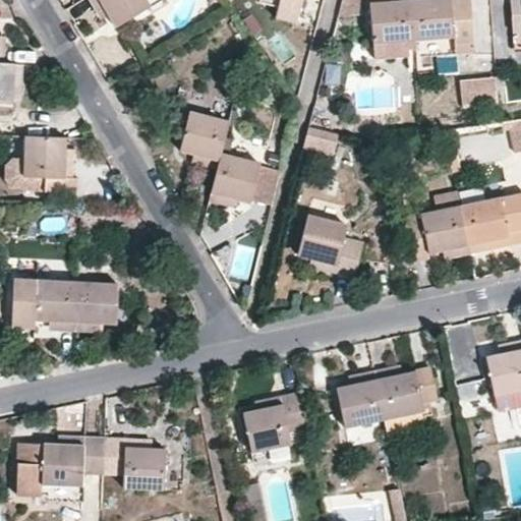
[(150,7),(145,0),(88,0),(97,14),(104,10),(114,29),(150,7)]
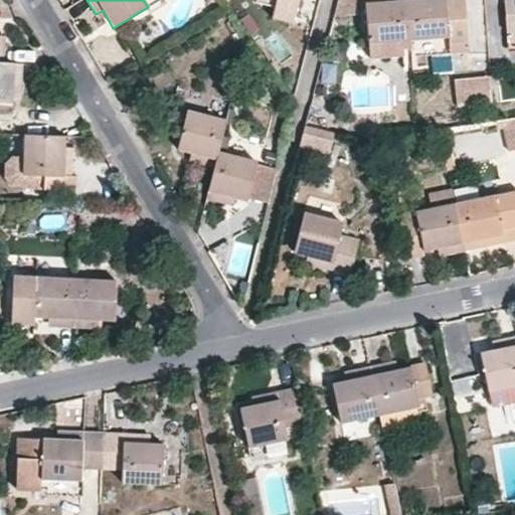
[(294,24),(299,0),(278,0),(273,19),(294,24)]
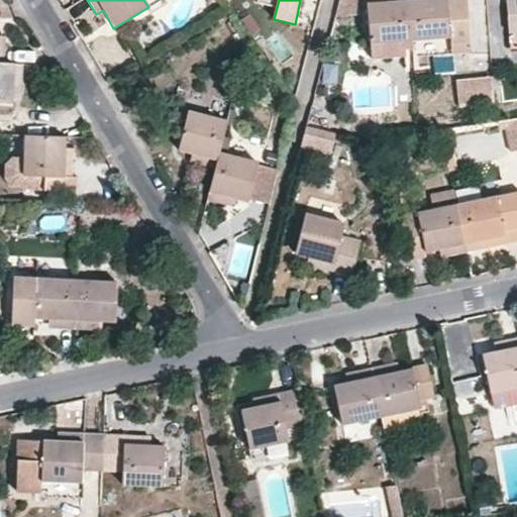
[(359,15),(357,0),(338,0),(334,17),(359,15)]
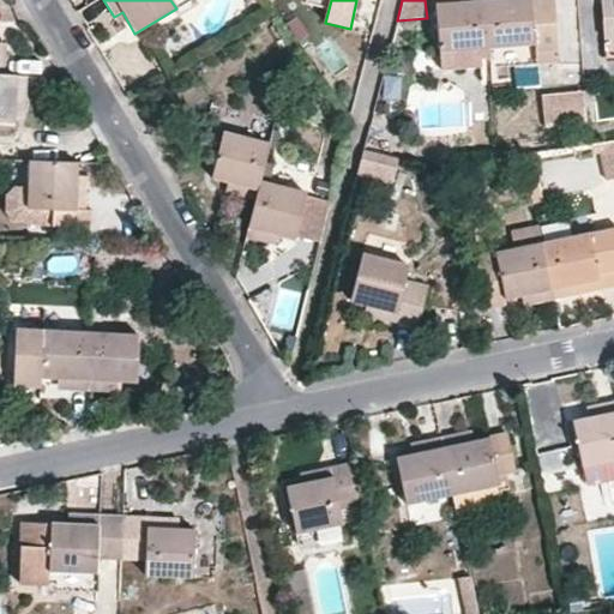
[(457,0),(457,4),(435,6),(438,52),(485,48),(481,0),(457,0)]
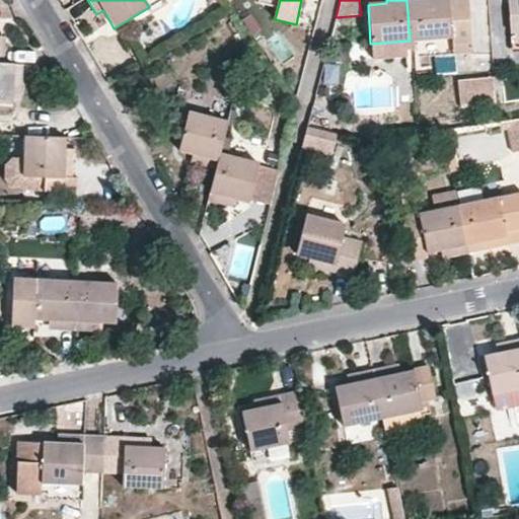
[(471,44),(467,0),(406,0),(410,41),(451,38),(452,46),(471,44)]
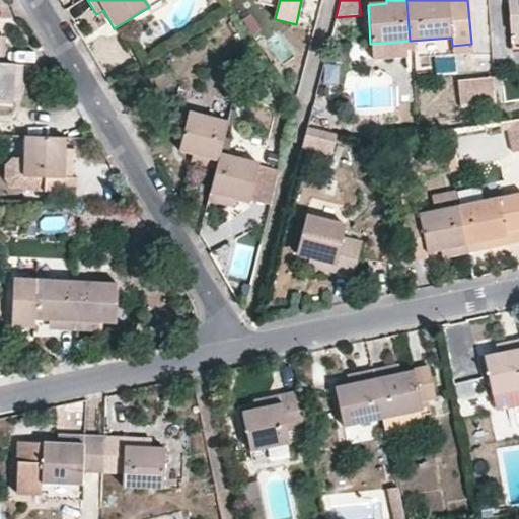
[(518,0),(508,0),(511,47),(518,46),(518,0)]
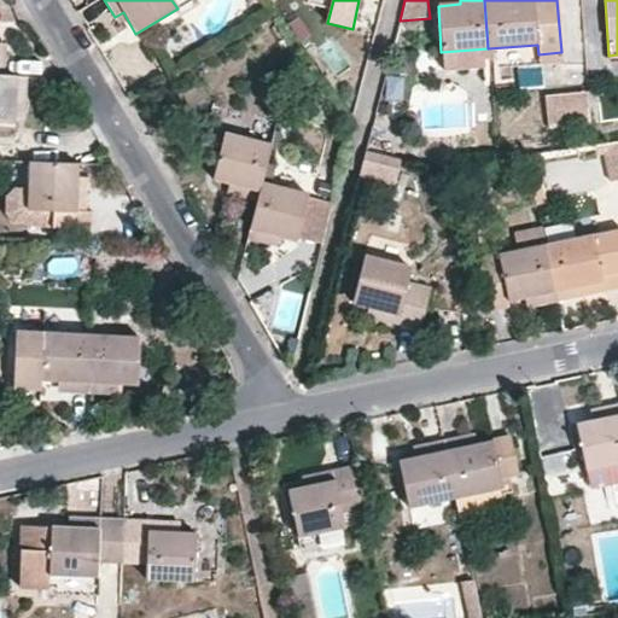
[(0,143),(13,144),(16,101),(25,103),(27,77),(5,75),(0,75),(0,143)]
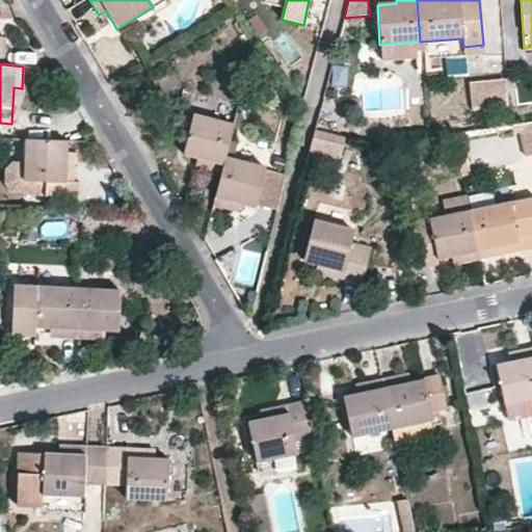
[(220,171),(224,157),(233,124),(193,113),(183,154),(201,159),(200,165),(220,171)]
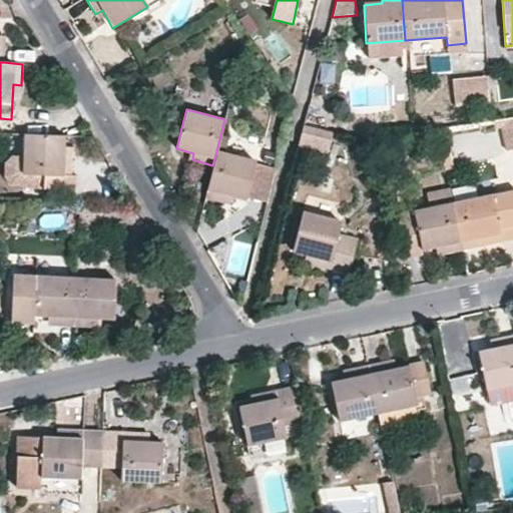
[(512,147),(512,116),(501,118),(502,127),(506,148),(512,147)]
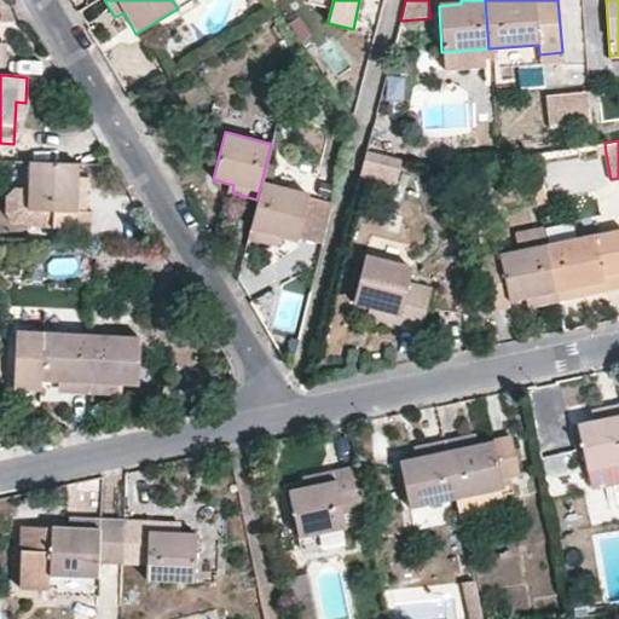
[(400,158),(365,150),(359,173),(394,181),(400,158)]
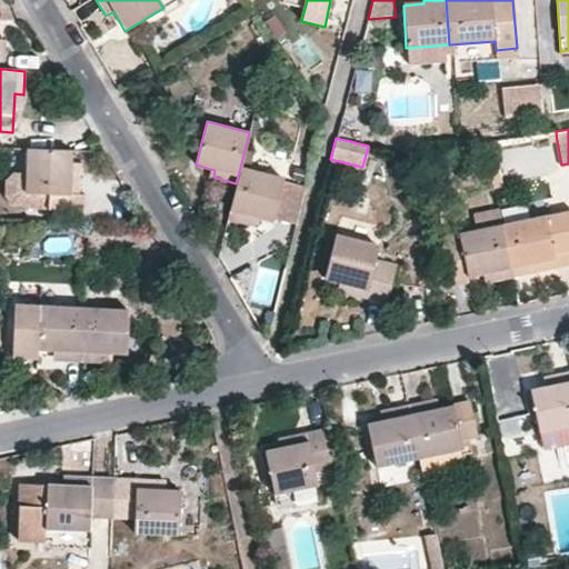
[(23,207),(47,208),(48,195),(78,196),(79,171),(70,171),(71,151),(27,150),(27,176),(11,175),(5,180),(5,197),(13,203),(23,203),(23,207)]
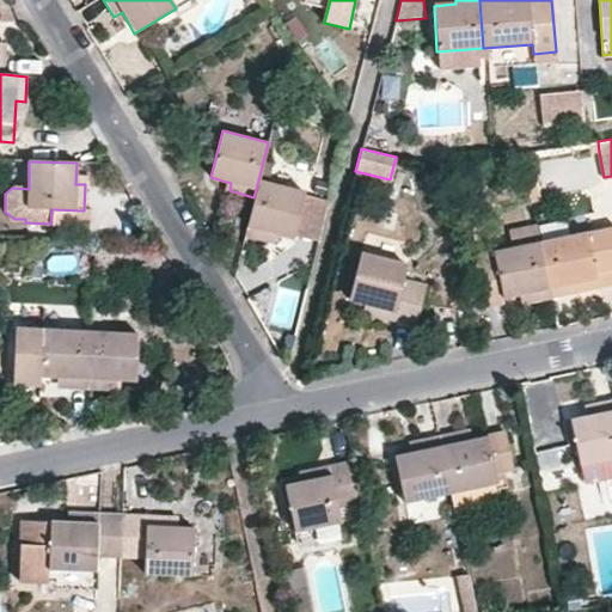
[(549,199),(542,167),(525,171),(531,202),(549,199)]
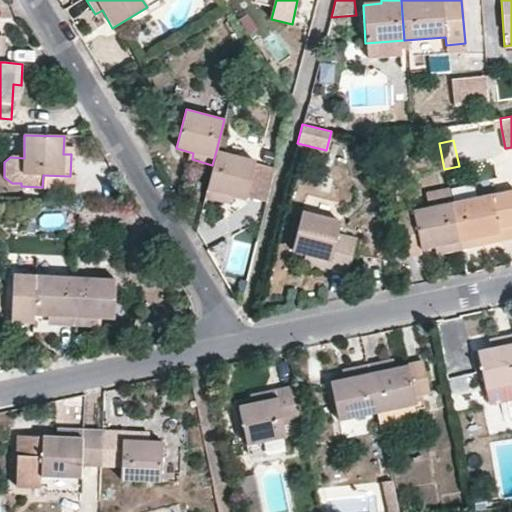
[(216,151),(212,165),(204,195),(225,200),(227,195),(246,199),(246,197),(255,163),(256,161),(216,151)]
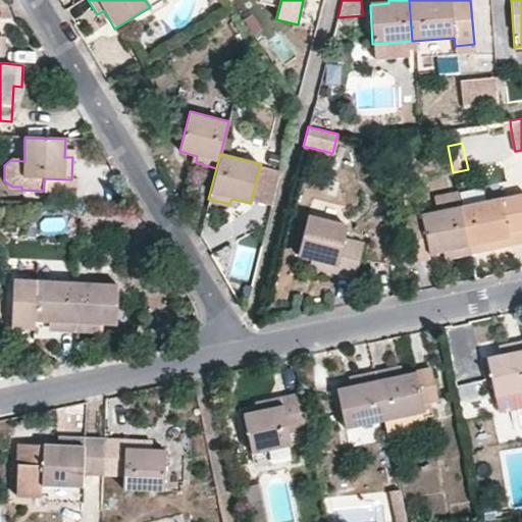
[(260,166),(251,201),(271,206),(280,171),(260,166)]
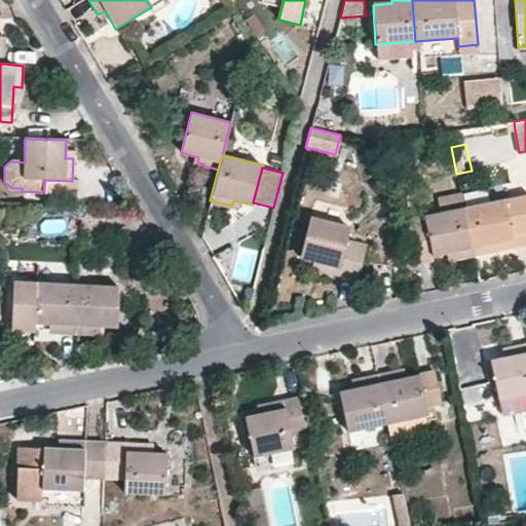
[(460,195),(440,199),(442,214),(409,221),(414,243),(428,240),(433,256),(451,252),(452,260),(474,257),(463,209),(460,195)]
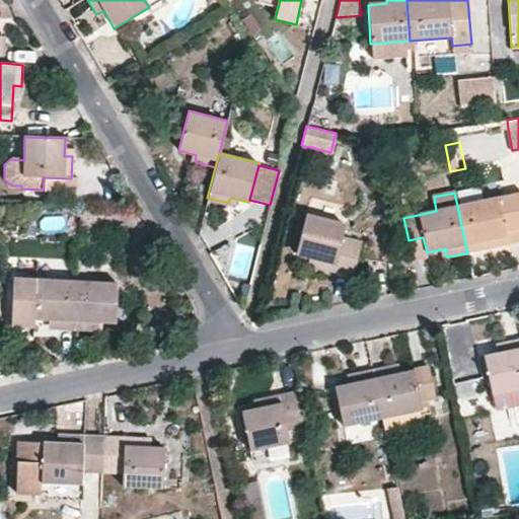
[(518,194),(457,206),(467,253),(489,248),(518,241),(518,194)]
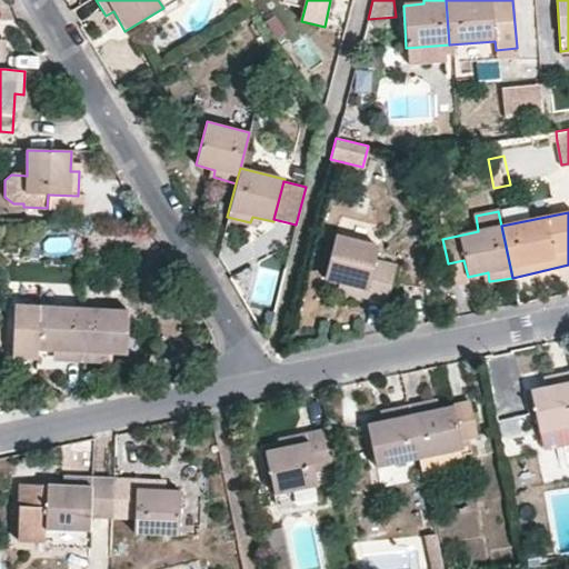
[(387,305),(397,267),(375,260),(378,247),(335,237),(326,277),(343,282),(340,292),(387,305)]
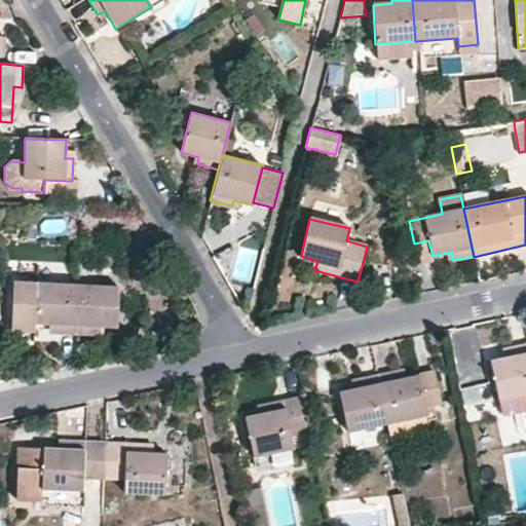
[(428,240),(414,243),(417,259),(433,256),(428,240)]
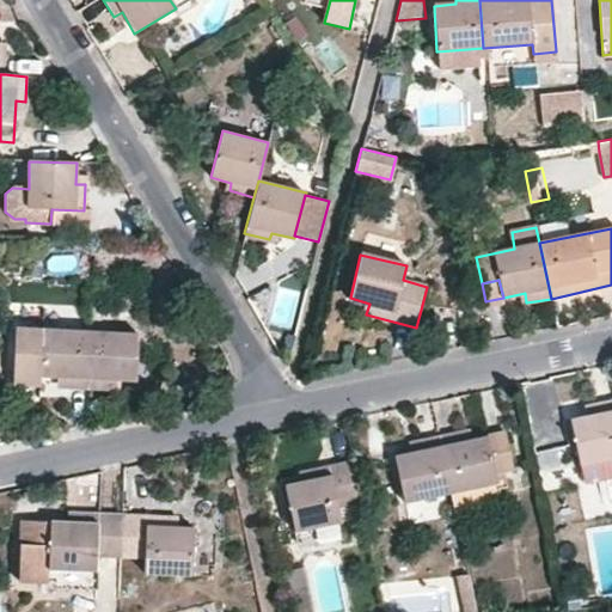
[(42,385),(42,375),(63,375),(62,386),(89,387),(91,331),(17,328),(13,385),(42,385)]
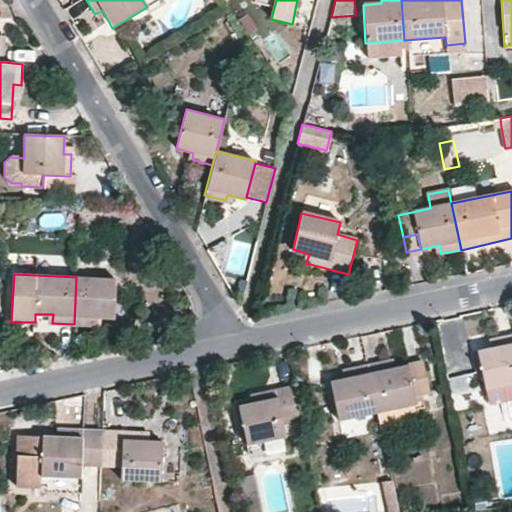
[(115,279),(76,277),(74,324),(95,326),(96,317),(113,317),(115,279)]
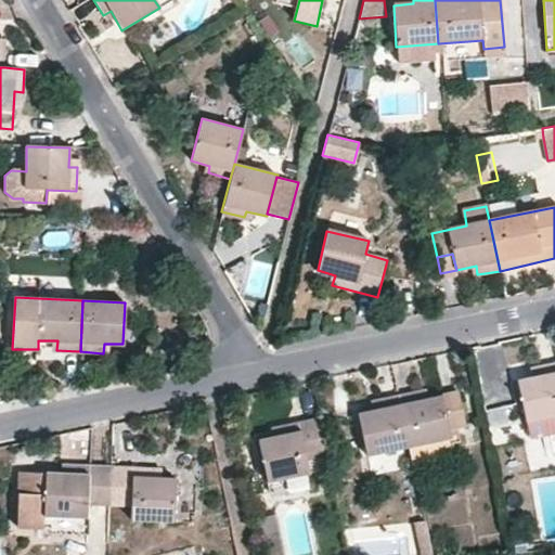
[(554,363),(537,368),(537,376),(517,381),(526,422),(529,437),(554,430),(554,363)]
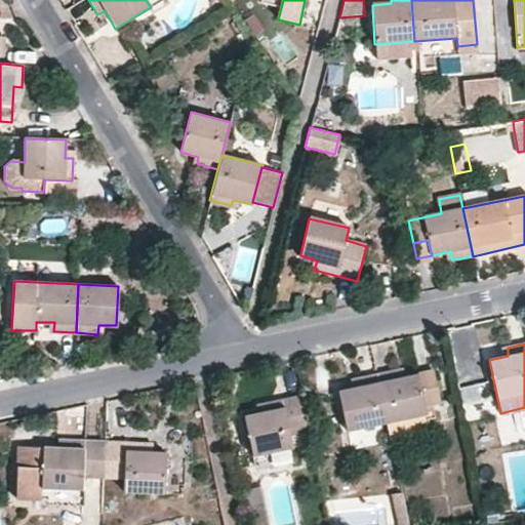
[(434,372),(402,379),(400,370),(377,374),(388,422),(426,414),(425,406),(439,403),(434,372)]
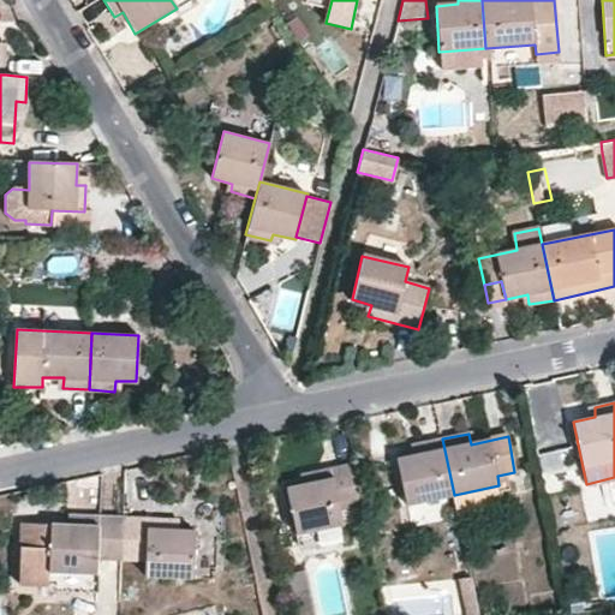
[(418,443),(421,454),(396,459),(406,505),(454,495),(442,439),(418,443)]
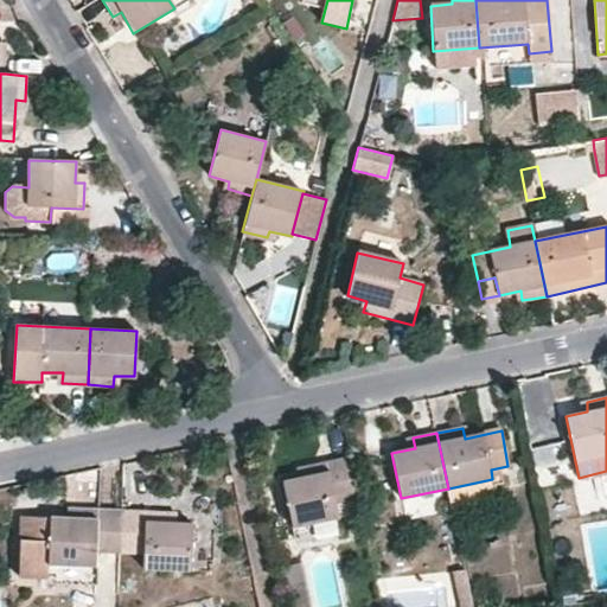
[(336,519),(338,518),(336,503),(357,498),(349,458),(302,467),(304,478),(282,483),(292,529),(336,519)]
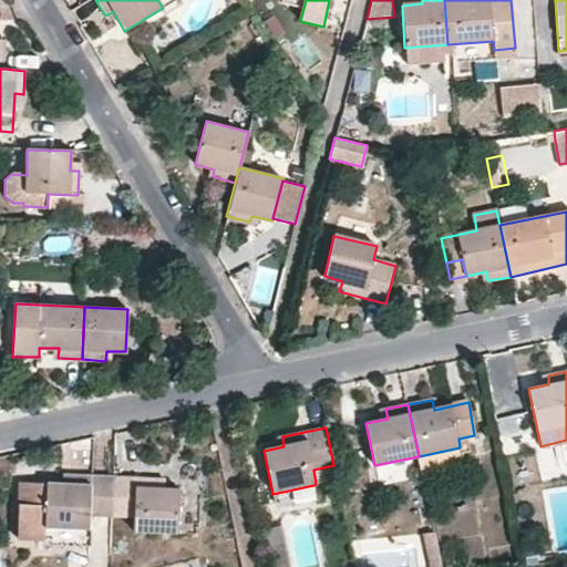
[(68,475),(68,484),(21,482),(19,539),(47,540),(48,527),(90,528),(90,515),(112,516),(114,477),(68,475)]
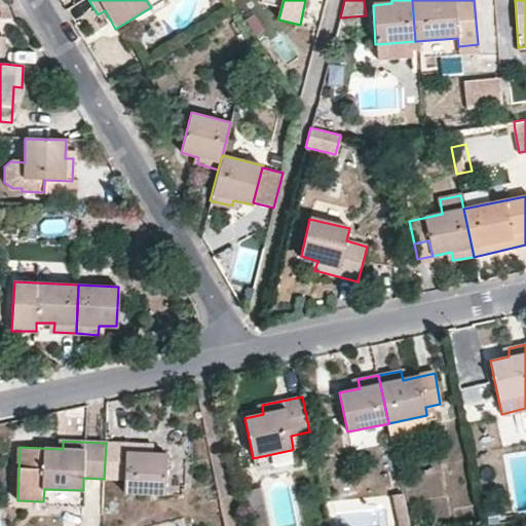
[(166,454),(147,453),(147,445),(106,443),(104,479),(124,479),(124,492),(165,494),(166,454)]
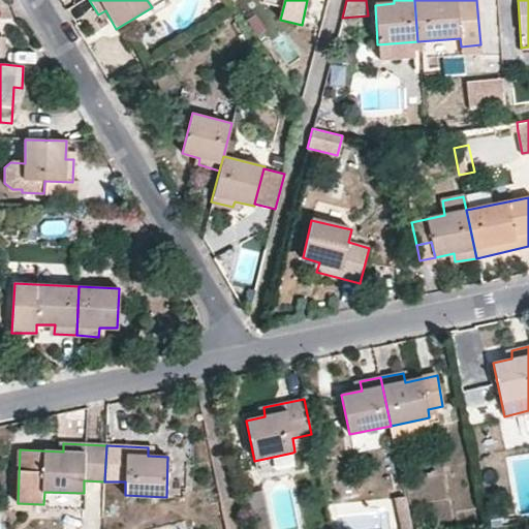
[(406,499),(398,499),(400,510),(407,509),(406,499)]
